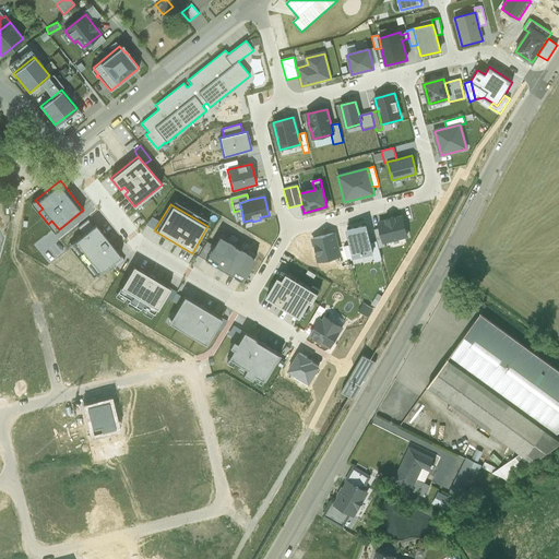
[(387,221),(379,223),(380,228),(384,242),(407,236),(402,216),(394,218),(394,217),(387,219),(387,221)]
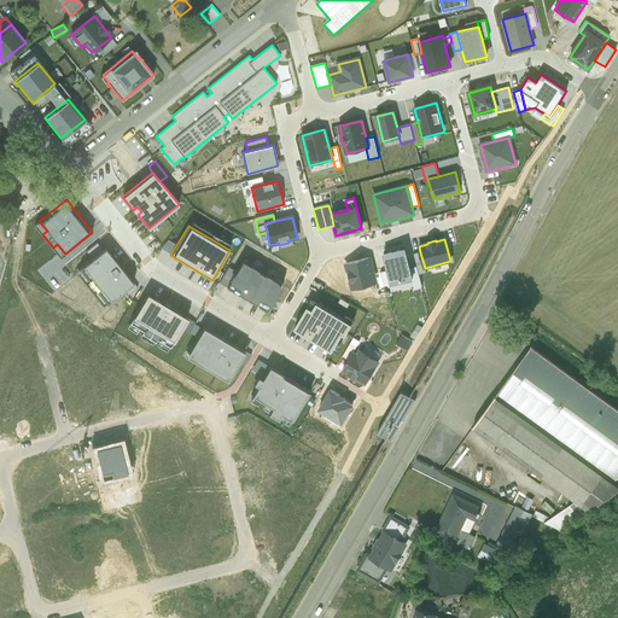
[(92,260),(103,250),(97,243),(86,252),(92,260)]
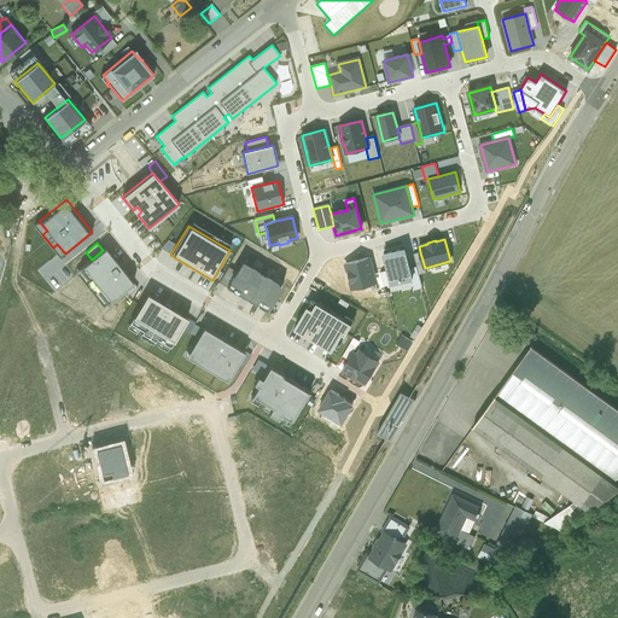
[(79,269),(108,304),(134,283),(105,248),(103,250),(92,260),(79,269)]
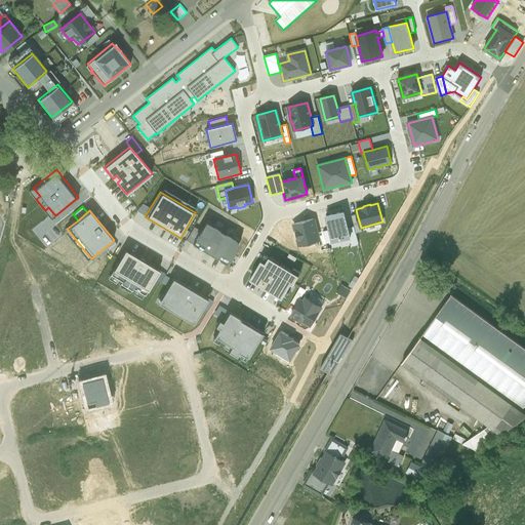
[(344,211),(326,216),(329,230),(332,242),(340,239),(342,245),(352,243),(350,237),(351,237),(348,228),(344,211)]
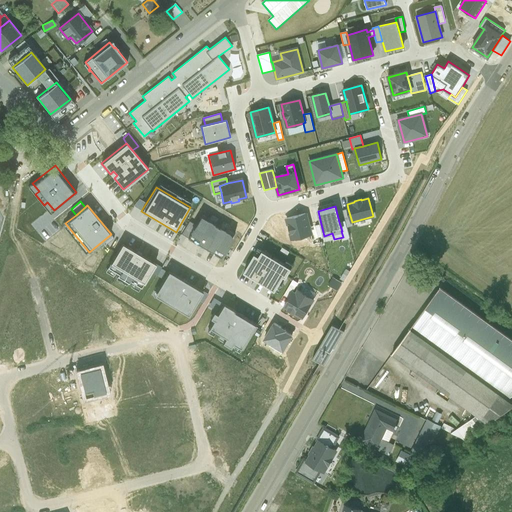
[(347,228),(353,226),(352,222),(348,209),(342,210),(345,221),(347,228)]
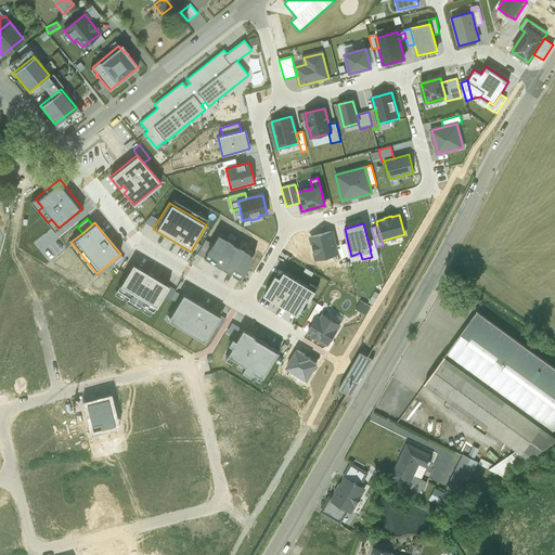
[(309,237),(314,260),(337,255),(338,254),(336,246),(333,231),(309,237)]
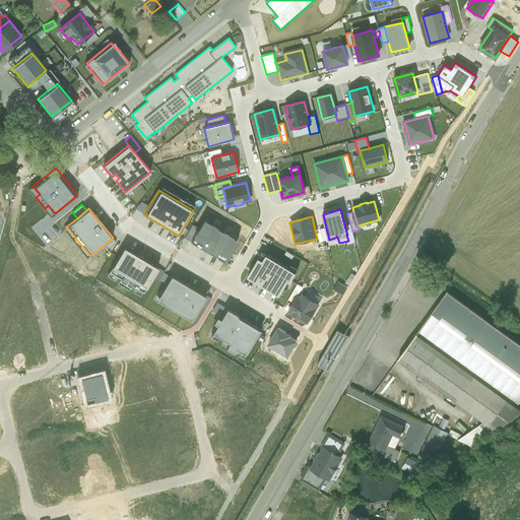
[(191,242),(191,243),(204,251),(206,249),(210,251),(208,253),(223,262),(239,238),(230,233),(229,235),(222,232),(224,229),(218,225),(217,229),(211,224),(212,222),(205,217),(199,229),(191,242)]
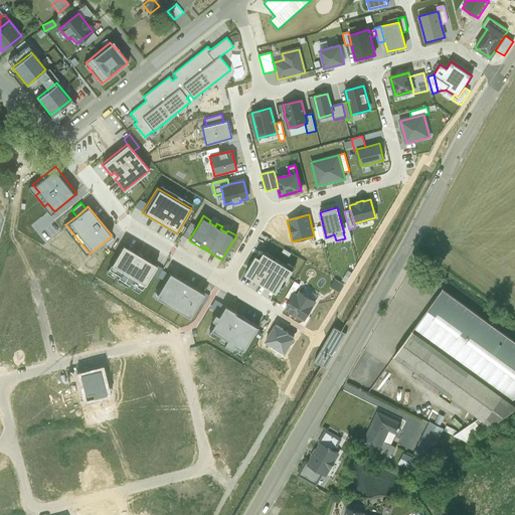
[(182,235),(189,239),(197,226),(190,222),(182,235)]
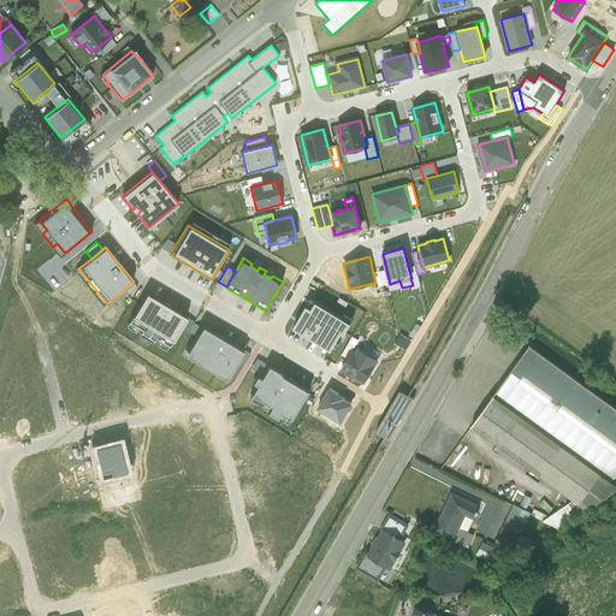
[(415,266),(408,267),(412,278),(410,278),(413,285),(413,288),(421,285),(418,274),(415,266)]
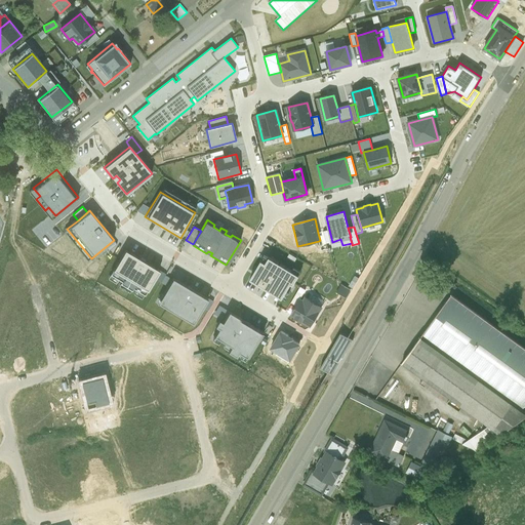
[(326,243),(332,242),(329,230),(323,231),(326,243)]
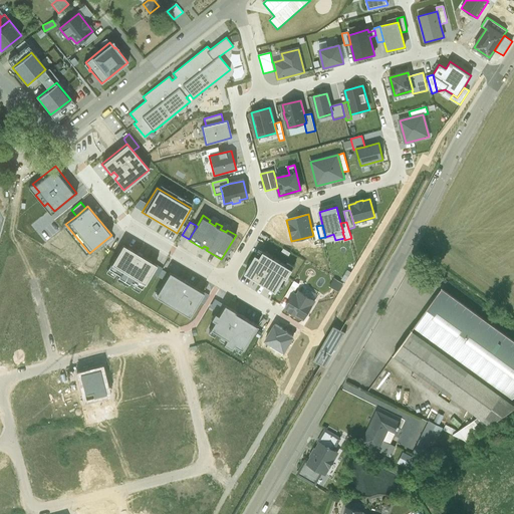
[(319,238),(316,226),(311,228),(313,235),(312,236),(314,246),(321,244),(319,238)]
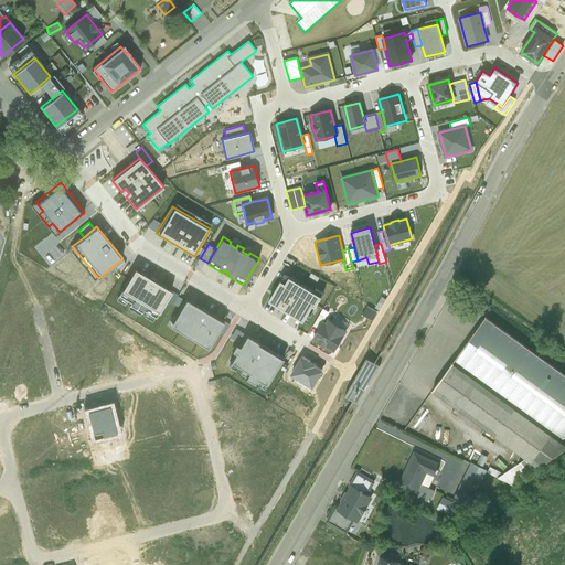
[(198,260),(195,266),(236,287),(238,283),(198,260)]
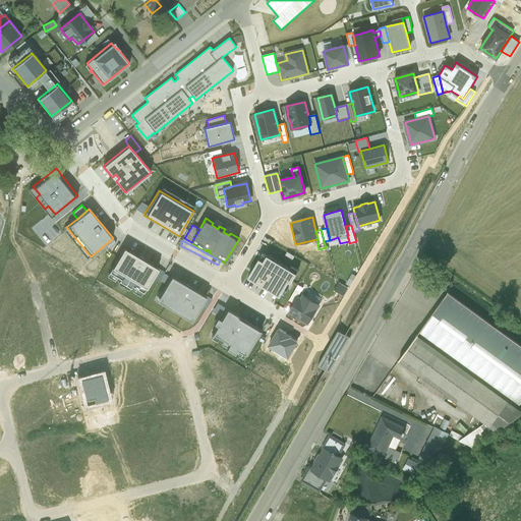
[(158,269),(124,248),(110,273),(121,279),(119,281),(130,288),(132,286),(143,293),(158,269)]
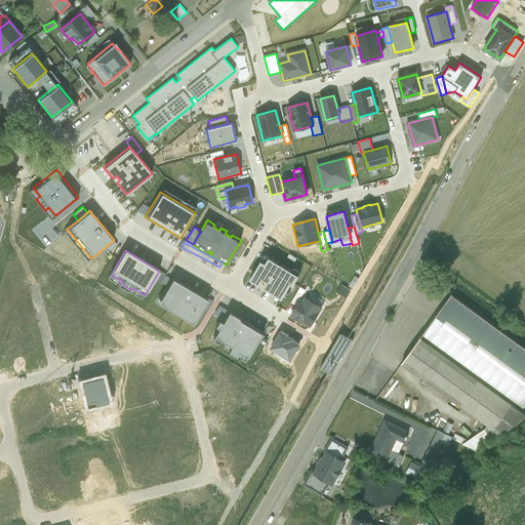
[(298,275),(269,257),(266,264),(261,260),(250,279),(282,297),(290,283),(293,284),(298,275)]
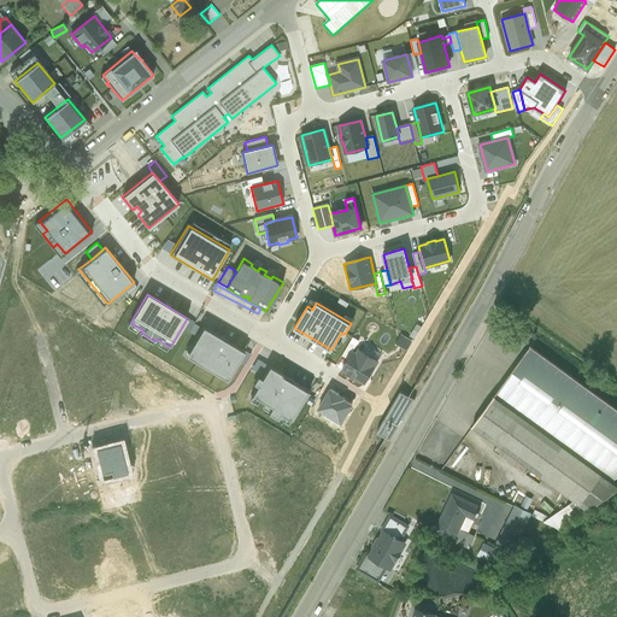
[(229,376),(244,352),(224,340),(224,341),(219,339),(221,338),(203,327),(188,352),(194,356),(192,359),(210,370),(212,366),(218,370),(216,374),(222,377),(224,372),(229,376)]
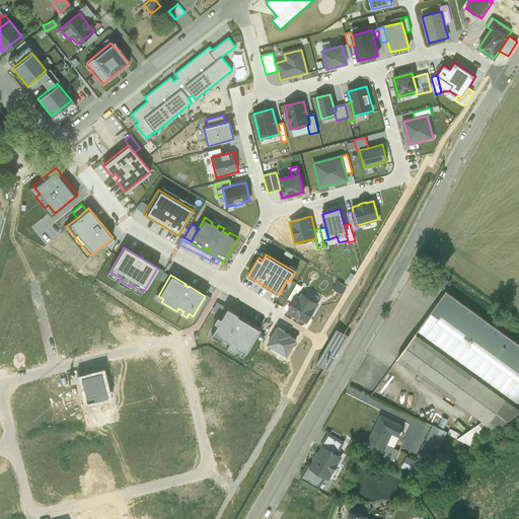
[(288,299),(293,302),(297,296),(302,287),(297,284),(288,299)]
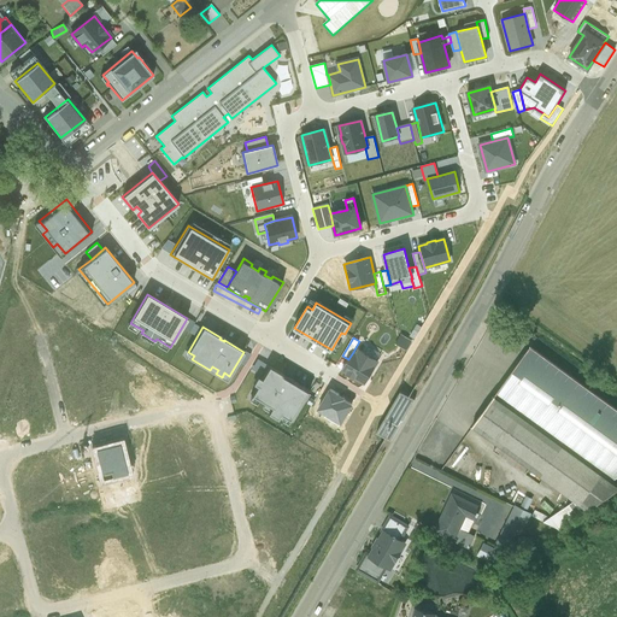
[(616,475),(616,409),(530,346),(472,425),(576,500),(588,509),(616,488),(616,485),(611,481),(611,480),(616,475)]
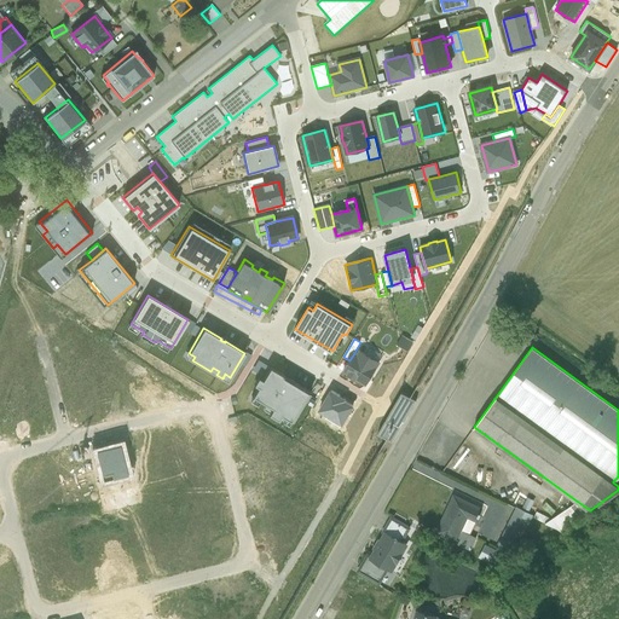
[(350,360),(343,371),(366,385),(380,363),(365,354),(358,356),(354,353),(350,360)]
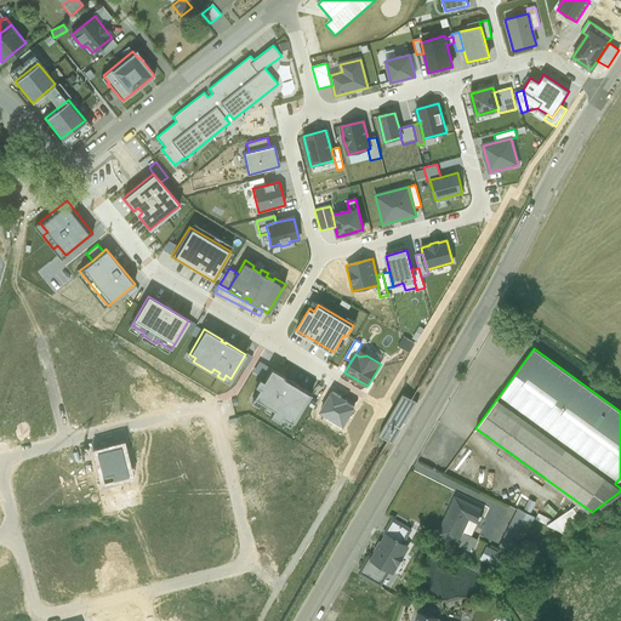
[(290,380),(271,369),(263,381),(258,379),(255,386),(258,388),(254,398),(273,410),(269,416),(279,422),(283,416),(295,422),(312,393),(295,383),(294,385),(289,381),(290,380)]
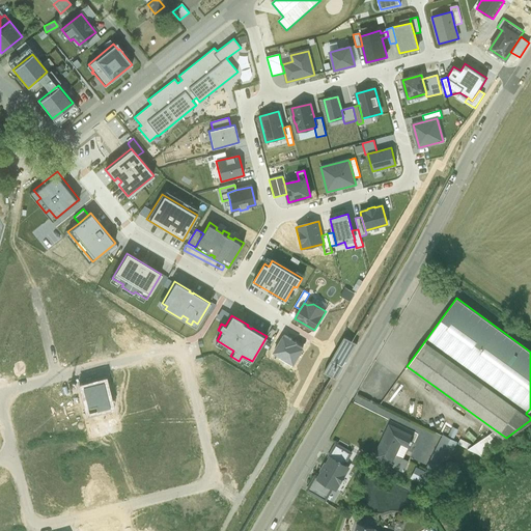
[(284,335),(274,353),(281,357),(279,359),(291,366),(303,348),(296,344),(296,342),(284,335)]
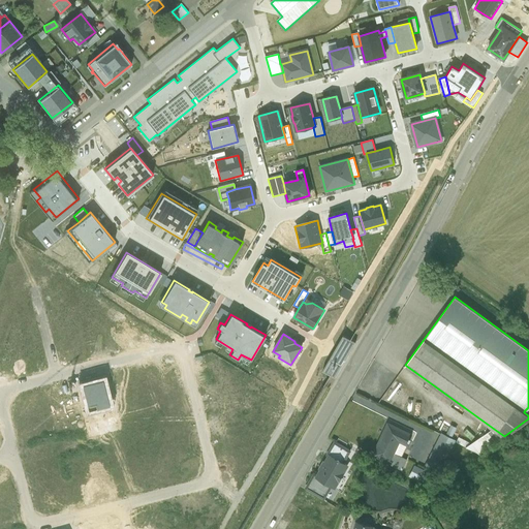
[(339,335),(321,371),(336,377),(352,340),(339,335)]
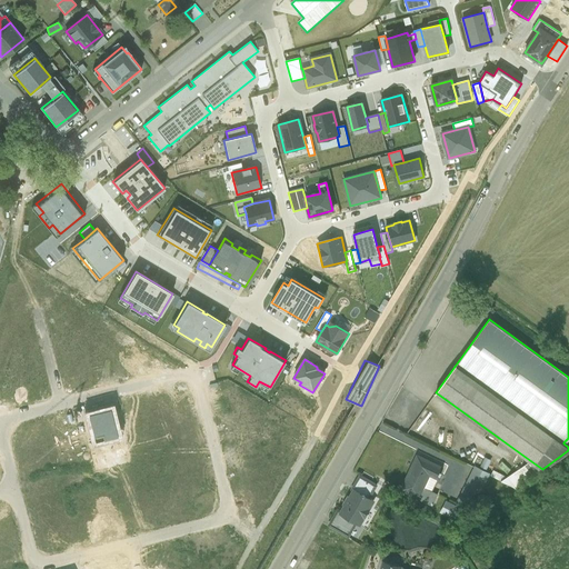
[(93,440),(118,435),(111,407),(87,413),(93,440)]
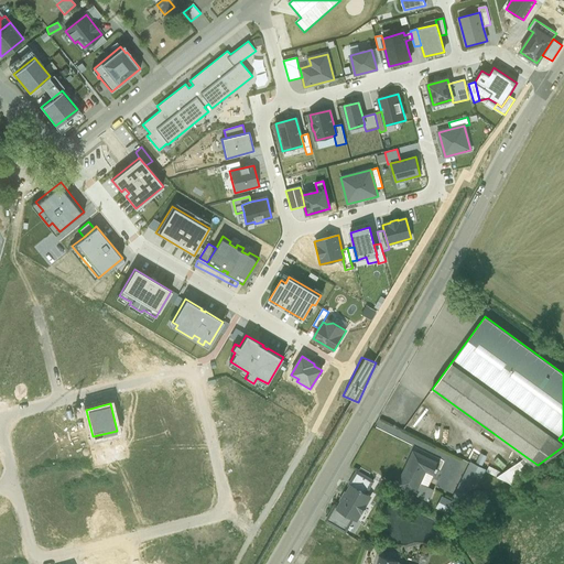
[(440,464),(413,452),(398,485),(418,495),(419,494),(423,485),(420,483),(425,470),(434,474),(436,470),(438,467),(437,467),(440,464)]
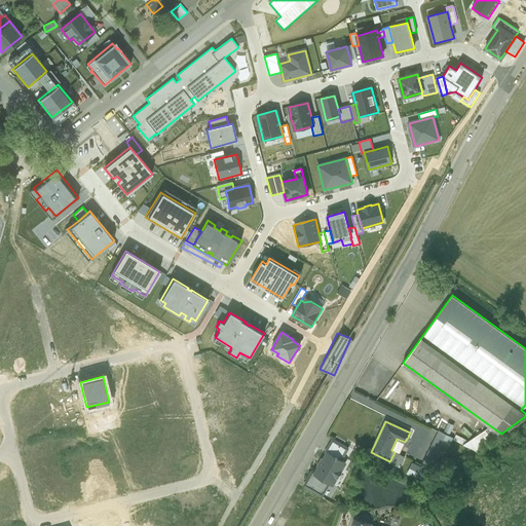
[(491,426),(464,444),(477,450),(501,434),(491,426)]
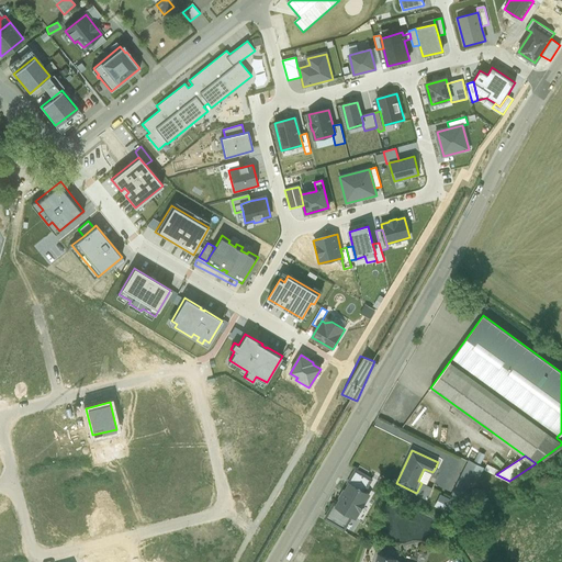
[(469,461),(451,496),(465,503),(483,468),(469,461)]
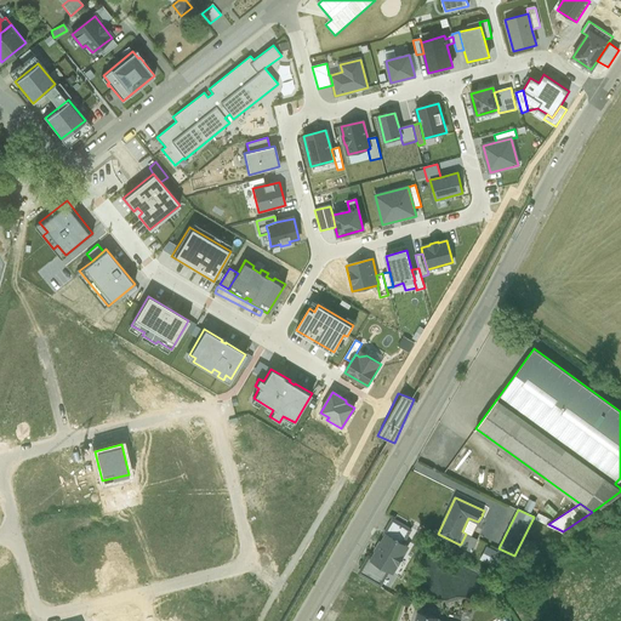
[(411,529),(393,518),(383,534),(386,535),(387,534),(403,543),(411,529)]
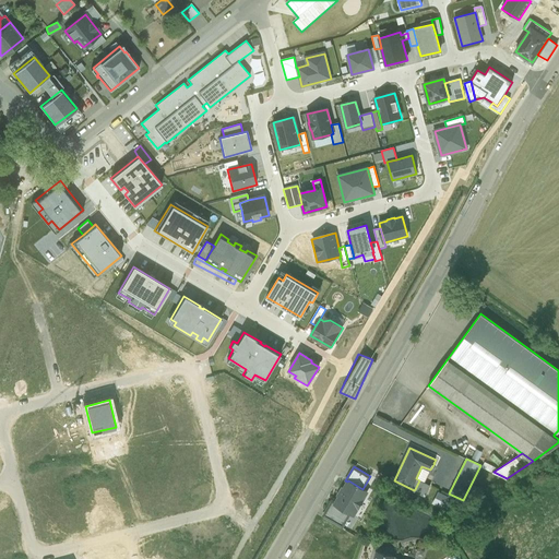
[(347,482),(343,488),(342,489),(343,489),(340,495),(339,495),(339,496),(335,503),(332,502),(326,512),(344,522),(349,512),(354,515),(358,508),(359,507),(358,507),(363,500),(364,499),(363,499),(367,491),(363,489),(348,480),(347,482)]
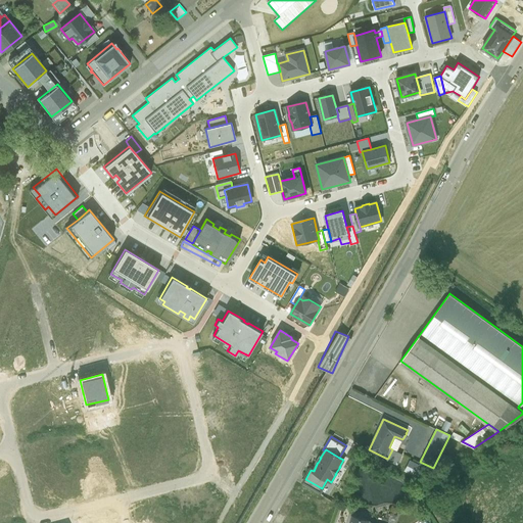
[(322,488),(305,479),(302,484),(319,493),(322,488)]
